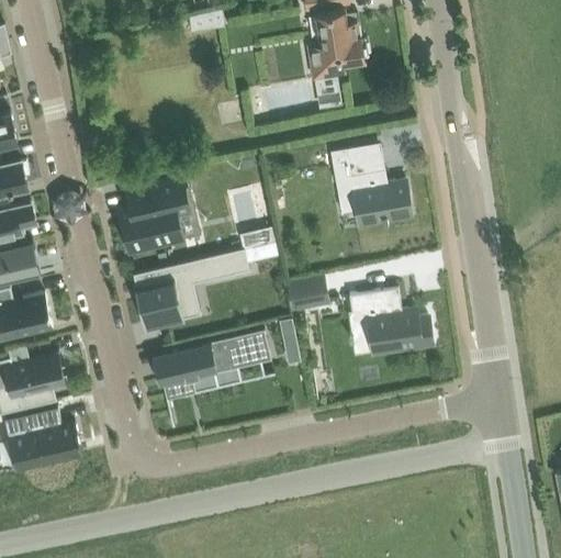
[(303,0),(305,11),(314,10),(318,38),(321,37),(322,45),(306,47),(312,76),(344,71),(343,65),(365,60),(363,57),(367,55),(365,44),(361,42),(361,38),(358,40),(356,22),(345,24),(344,18),(346,18),(345,10),(340,11),(339,6),(348,4),(347,0),(303,0)]
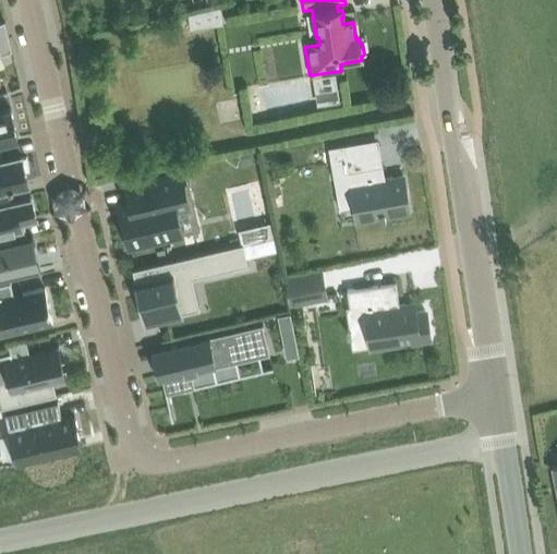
[(210,12),(195,15),(197,31),(213,28),(210,12)]
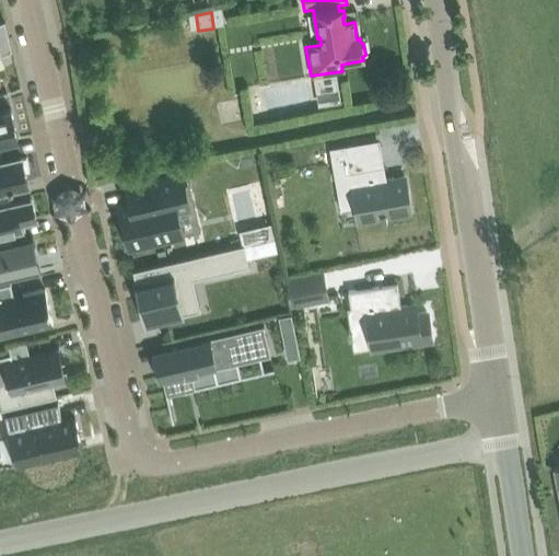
[(2,22),(0,22),(0,58),(10,55),(2,22)]
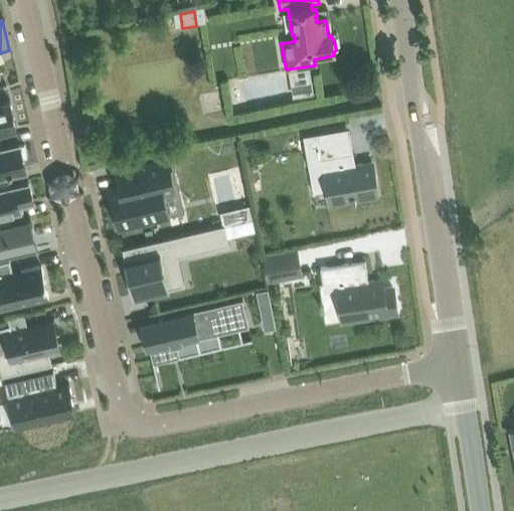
[(311,82),(291,86),(293,100),(313,97),(311,82)]
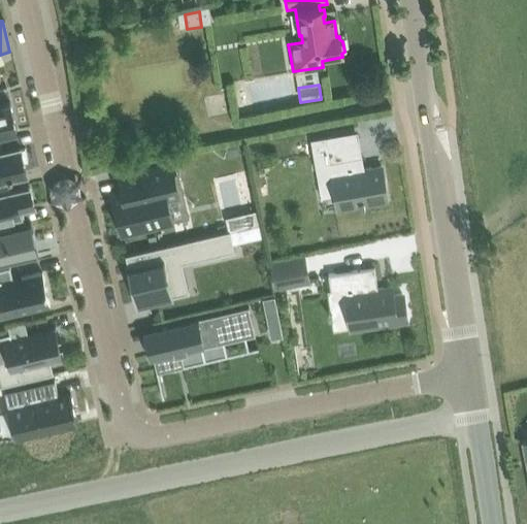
[(0,154),(2,154),(2,151),(0,143),(0,137),(15,134),(9,105),(0,107),(0,154)]
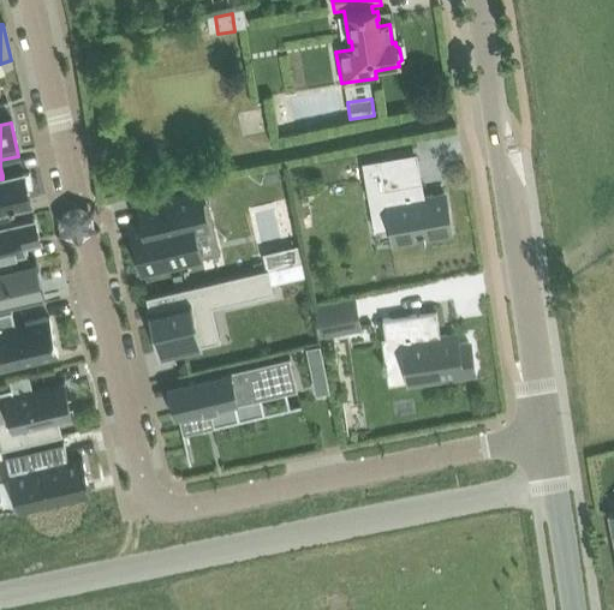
[(447,219),(443,197),(424,201),(421,185),(385,191),(380,162),(361,166),(365,191),(367,190),(370,213),(386,210),(387,214),(393,246),(419,241),(419,244),(424,243),(424,241),(449,237),(447,219)]
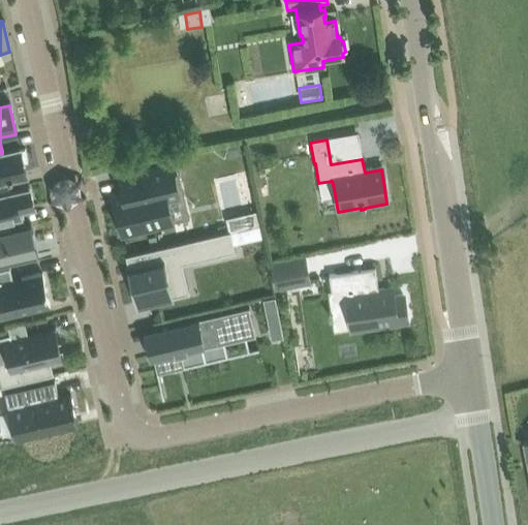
[(0,181),(26,175),(23,165),(28,164),(25,152),(21,153),(20,150),(2,154),(0,154),(0,181)]
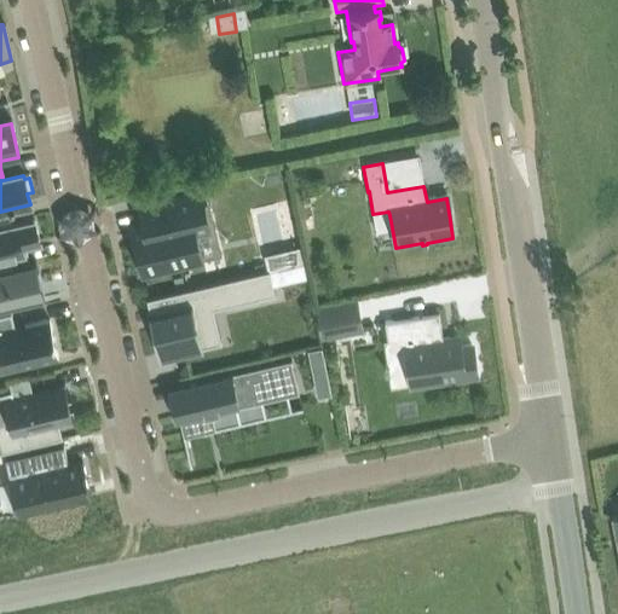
[(144,241),(132,243),(140,278),(202,264),(195,237),(209,233),(201,197),(137,212),(142,231),(144,241)]
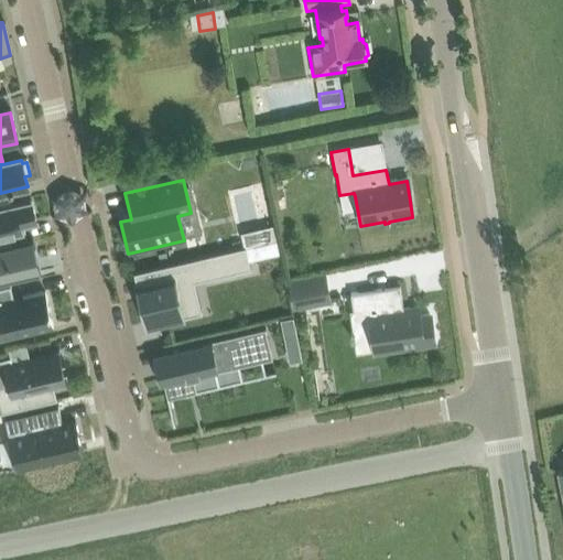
[(0,248),(1,248),(0,244),(0,235),(21,230),(19,224),(35,221),(30,200),(0,206),(0,248)]
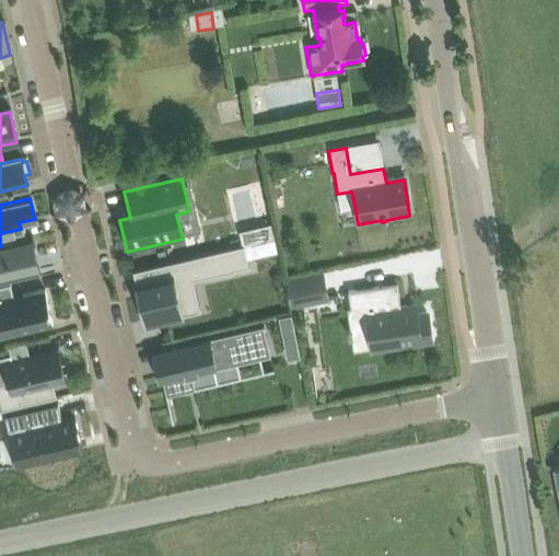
[(272,228),(240,235),(243,248),(276,241),(272,228)]
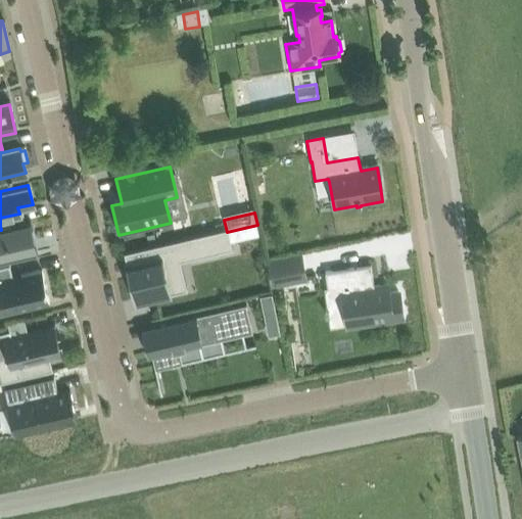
[(1,230),(0,230),(0,263),(37,254),(30,224),(1,230)]
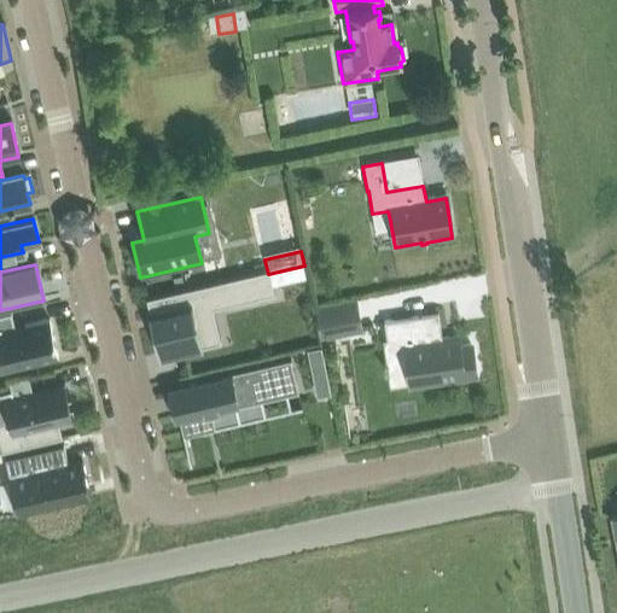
[(268,274),(255,276),(261,301),(274,298),(268,274)]
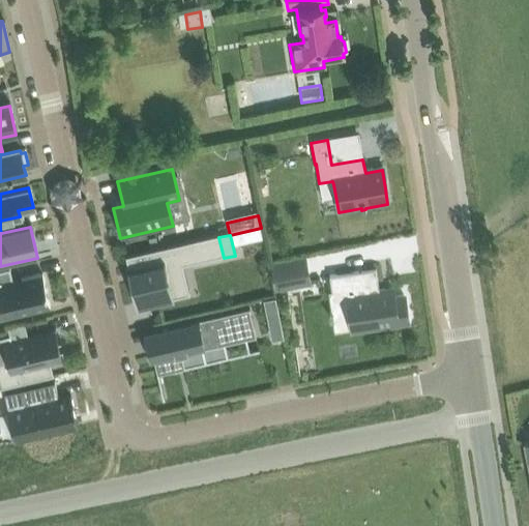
[(194,243),(124,259),(128,276),(130,276),(133,284),(130,284),(137,310),(188,297),(182,268),(198,264),(194,243)]
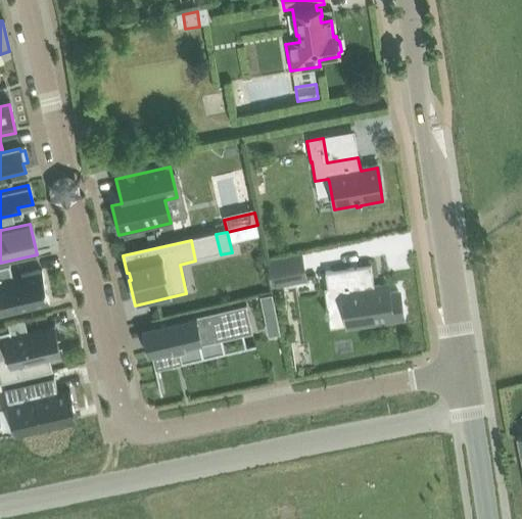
[(305,283),(300,256),(268,264),(273,289),(305,283)]
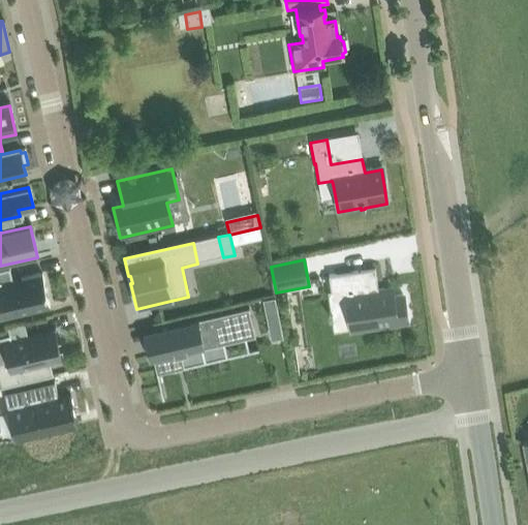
[(376,270),(330,277),(333,295),(346,291),(353,332),(408,323),(404,297),(385,300),(384,290),(379,291),(376,270)]
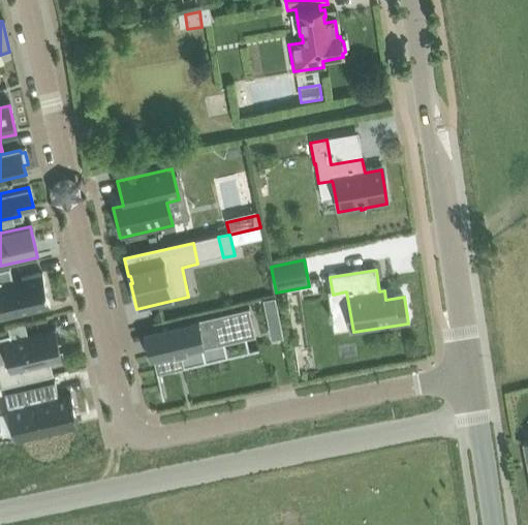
[(0,320),(50,309),(41,277),(12,284),(9,271),(0,273),(0,320)]
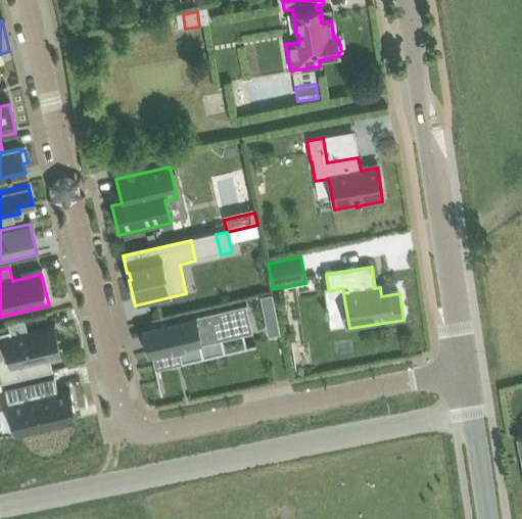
[(274,294),(262,296),(265,313),(277,310),(274,294)]
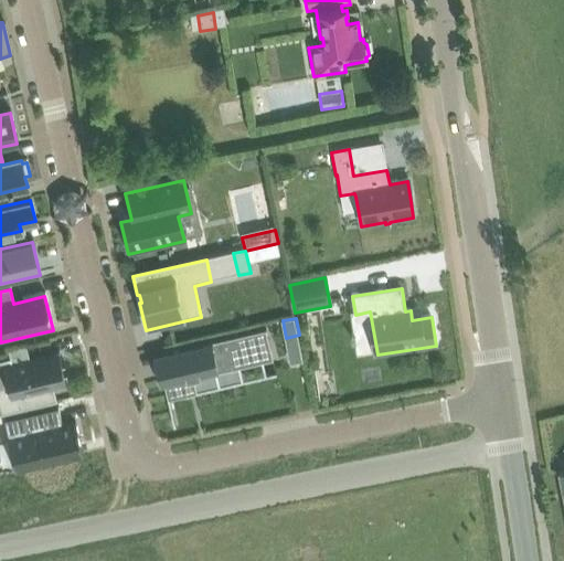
[(161,370),(159,370),(163,388),(167,402),(197,395),(193,381),(240,370),(273,362),(265,331),(183,350),(184,351),(165,356),(165,357),(166,357),(168,370),(161,371),(161,370)]
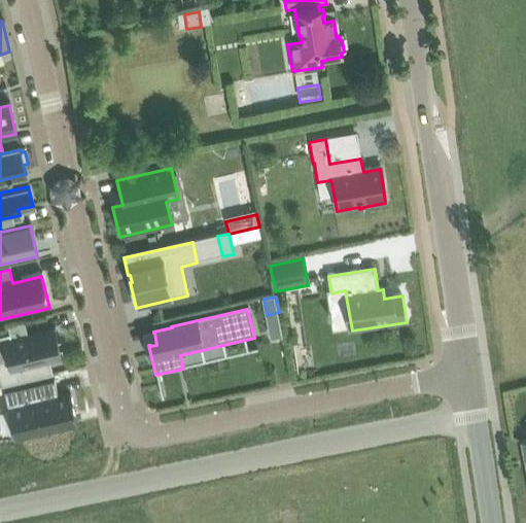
[(10,341),(9,337),(1,339),(2,344),(3,344),(7,361),(0,362),(0,386),(0,388),(53,377),(50,365),(62,362),(55,330),(10,341)]
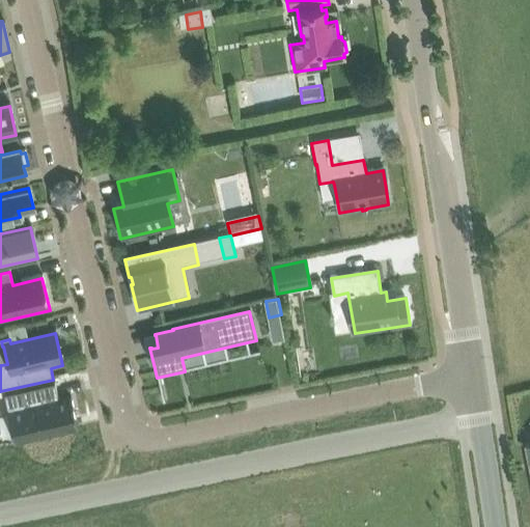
[(54,385),(3,397),(15,445),(78,431),(71,398),(57,400),(54,385)]
